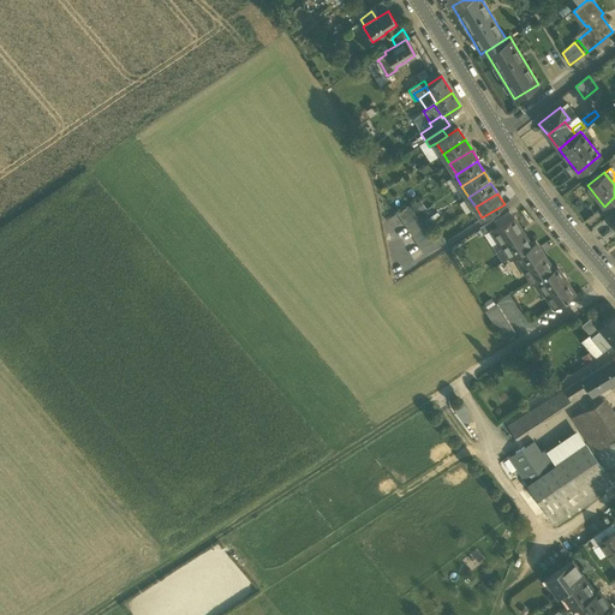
[(408,206),(398,213),(401,219),(412,212),(408,206)]
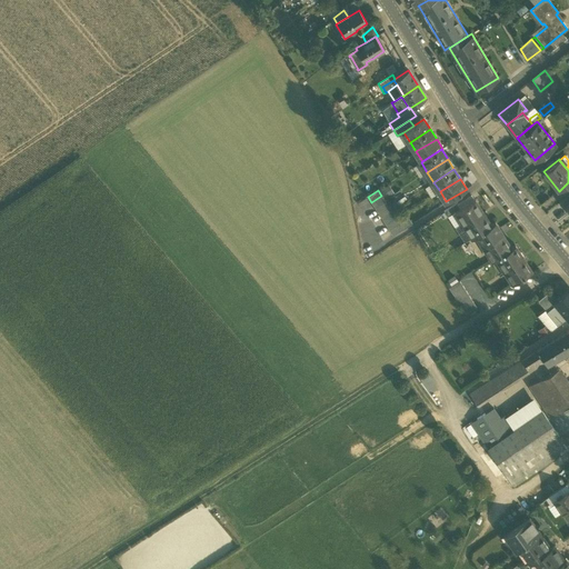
[(381,196),(371,202),(375,208),(386,201),(381,196)]
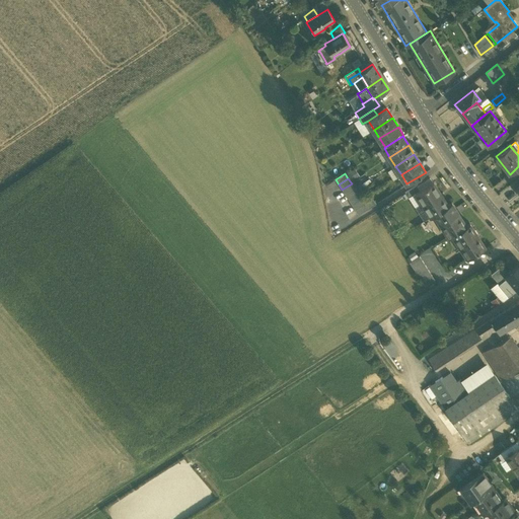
[(448,205),(433,181),(420,190),(416,194),(430,217),(434,214),(448,205)]
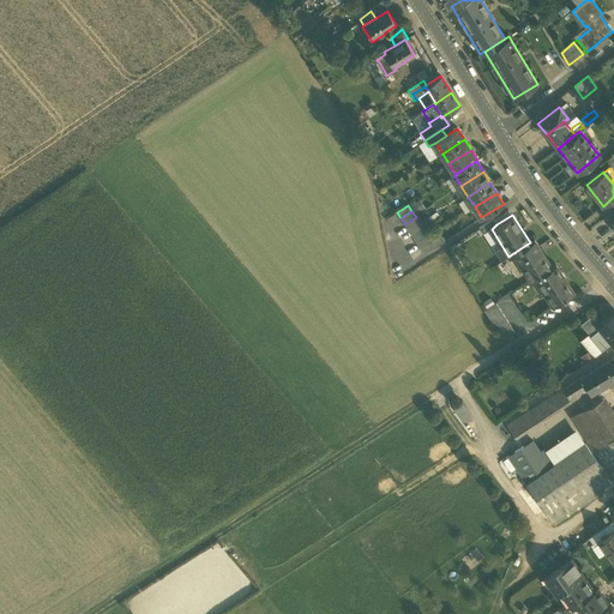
[(416,217),(404,224),(409,230),(420,223),(416,217)]
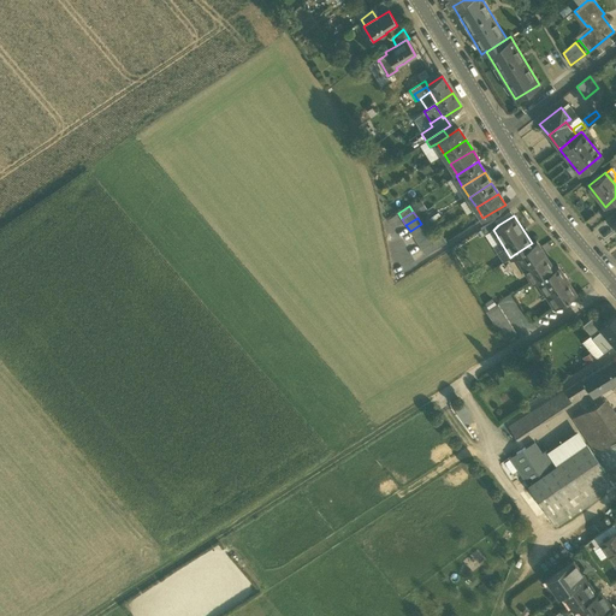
[(495,220),(480,229),(485,235),(493,230),(498,225),(495,220)]
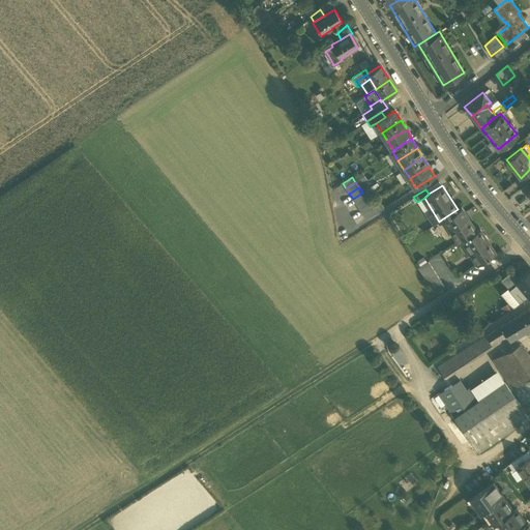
[(362,193),(353,199),(356,204),(365,198),(362,193)]
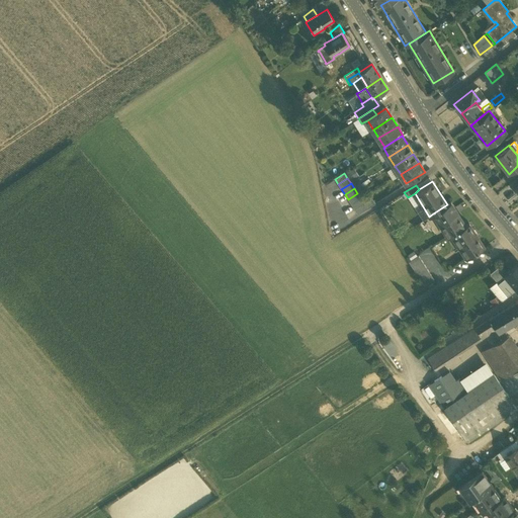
[(357,193),(348,199),(351,204),(360,198),(357,193)]
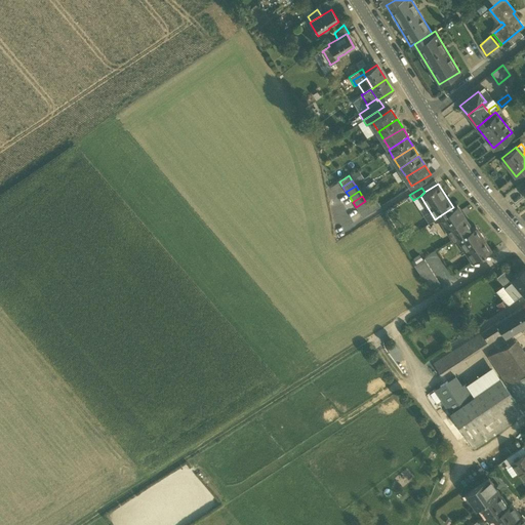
[(374,198),(366,202),(368,206),(372,211),(379,207),(374,198)]
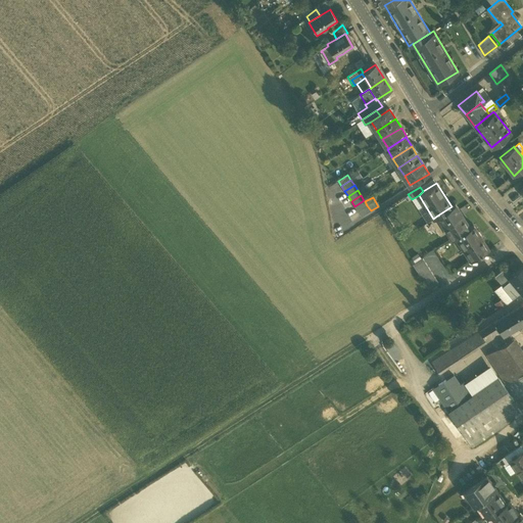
[(364,200),(354,206),(358,211),(367,205),(365,201),(364,200)]
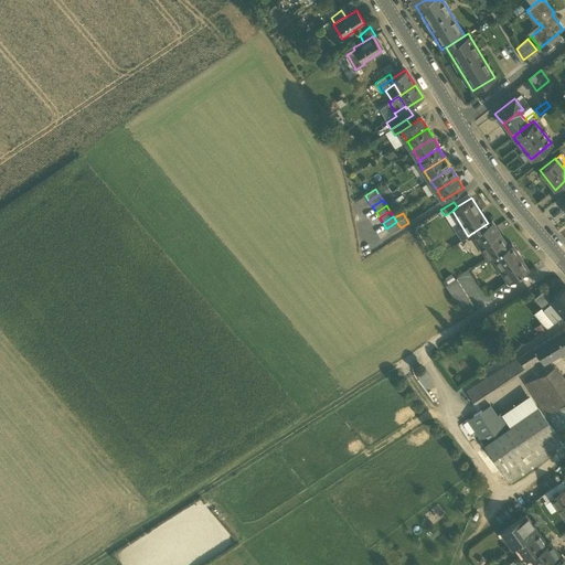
[(488,223),(472,233),(488,258),(492,256),(508,246),(491,221),(488,223)]
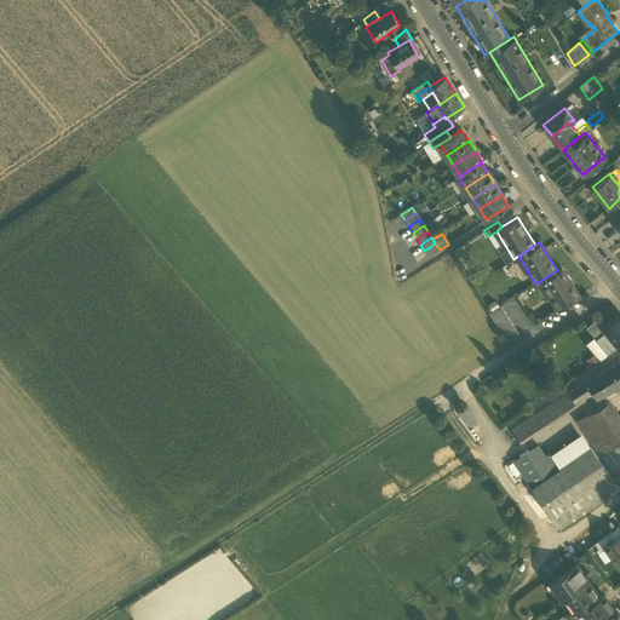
[(435,244),(424,251),(429,257),(440,250),(435,244)]
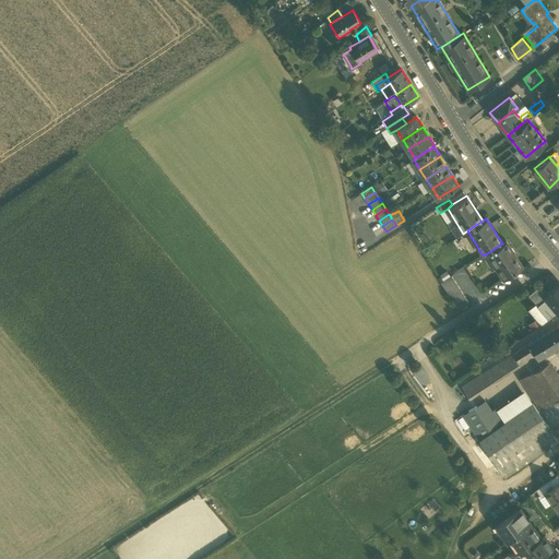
[(502,244),(487,253),(502,278),(522,266),(506,241),(502,244)]
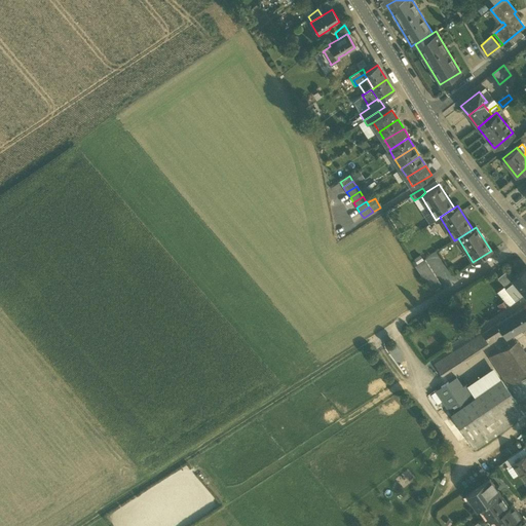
[(441,284),(424,260),(415,266),(430,291),(441,284)]
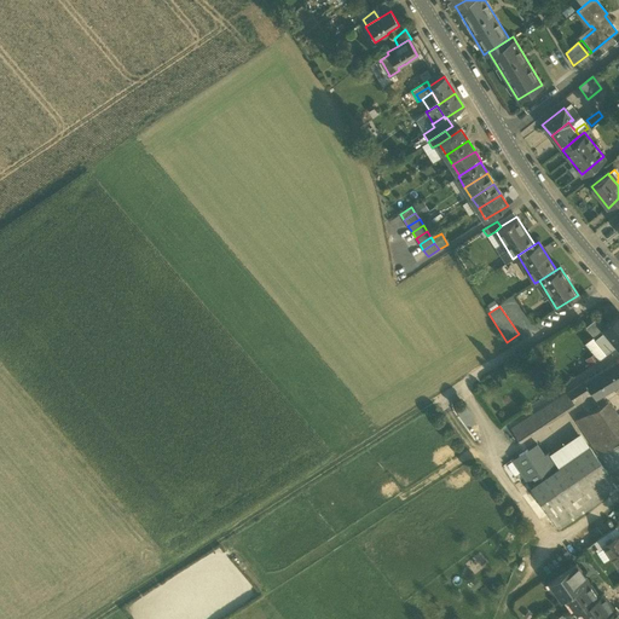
[(618,314),(605,328),(602,329),(605,331),(617,346),(618,348),(618,347),(618,314)]
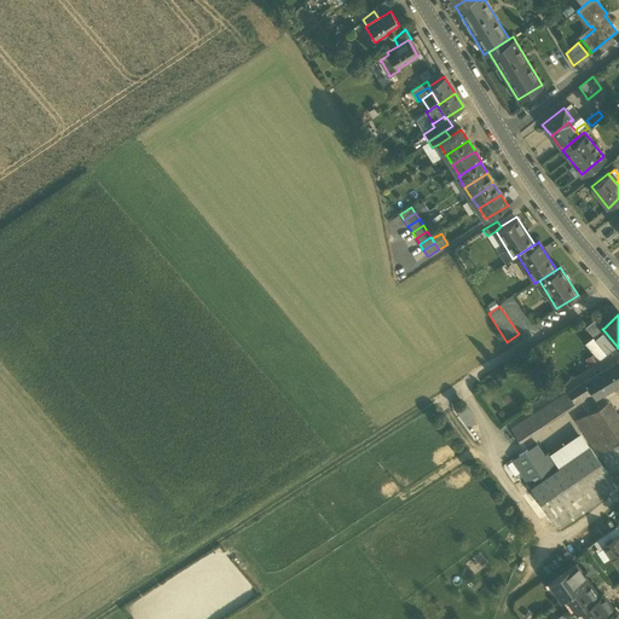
[(605,328),(597,318),(585,328),(594,336),(595,339),(605,331),(602,329),(605,328)]
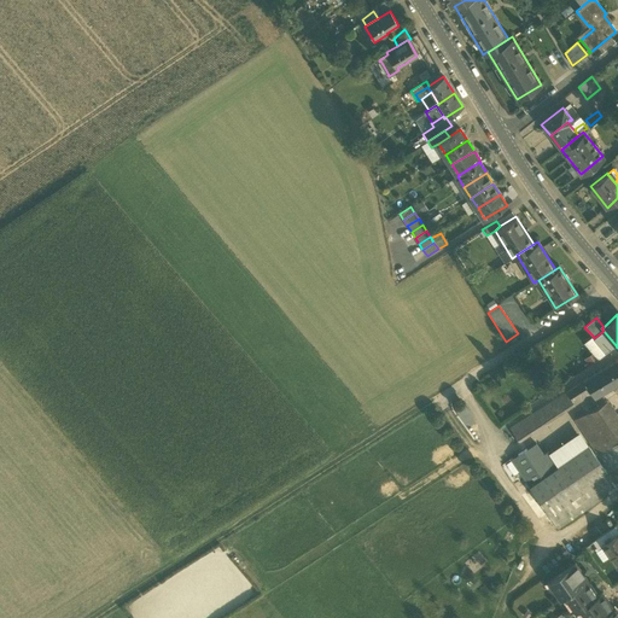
[(604,331),(594,338),(593,336),(587,342),(587,344),(599,359),(616,345),(604,331)]
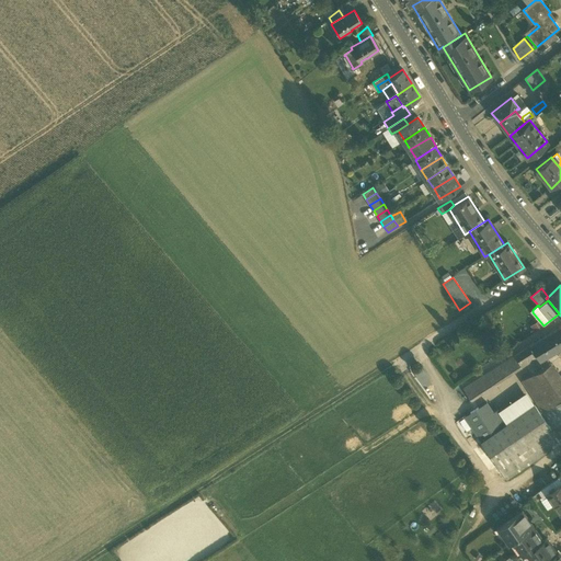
[(560,328),(560,327),(544,336),(530,345),(537,356),(539,359),(552,352),(560,346),(560,328)]
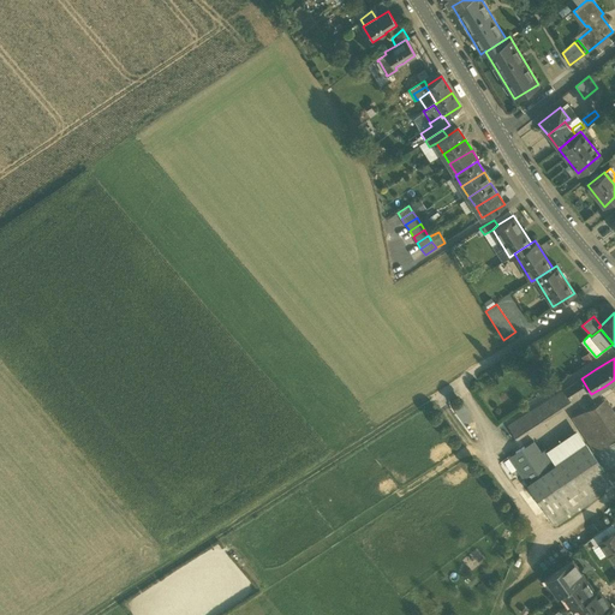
[(581,378),(563,389),(572,402),(589,390),(581,378)]
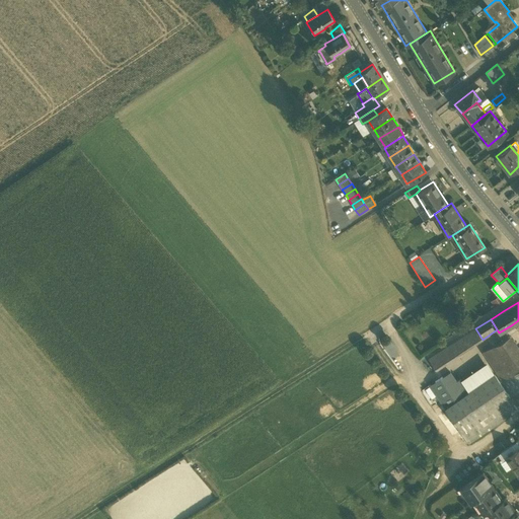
[(475,328),(448,347),(456,357),(483,340),(475,328)]
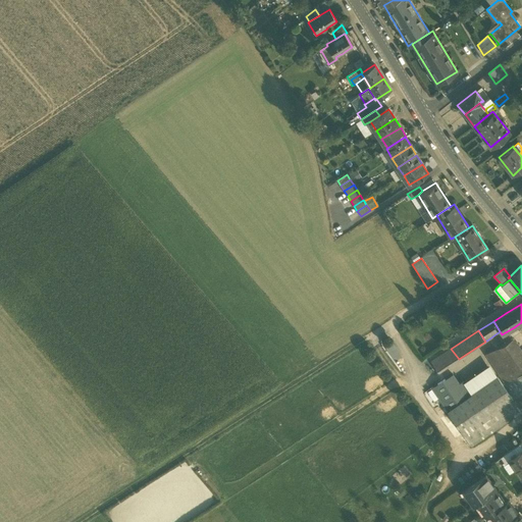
[(521,354),(511,338),(494,348),(514,377),(517,375),(516,375),(521,370),(521,354)]
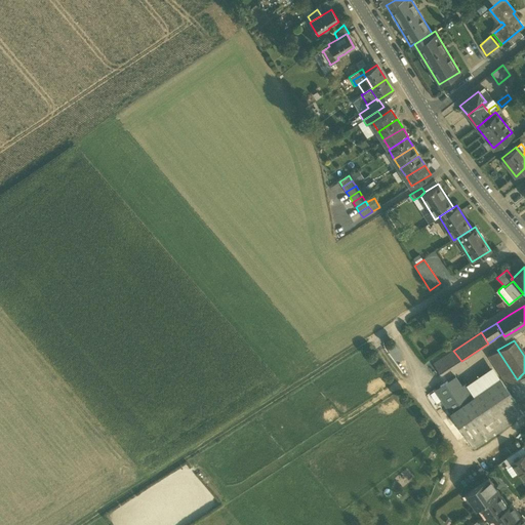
[(517,379),(497,350),(488,356),(508,386),(517,379)]
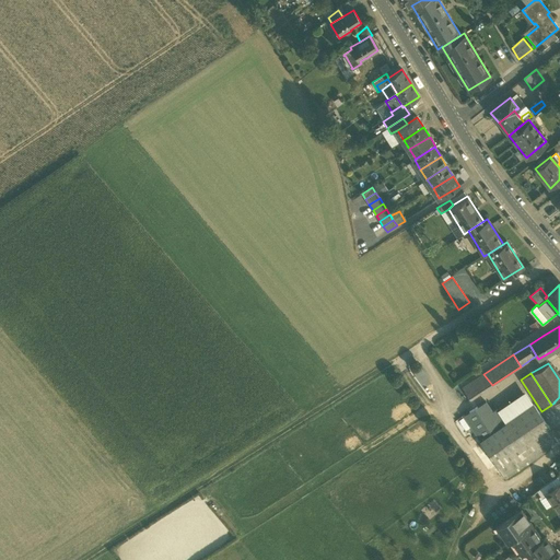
[(483,374),(463,387),(470,400),(492,385),(483,374)]
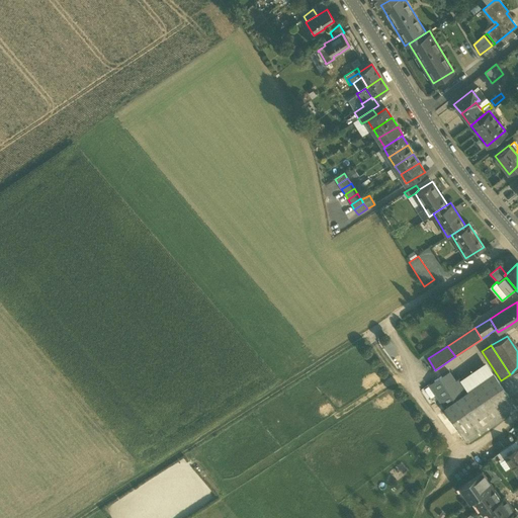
[(451,370),(440,376),(456,400),(467,393),(494,374),(486,363),(461,379),(460,377),(456,379),(451,370)]
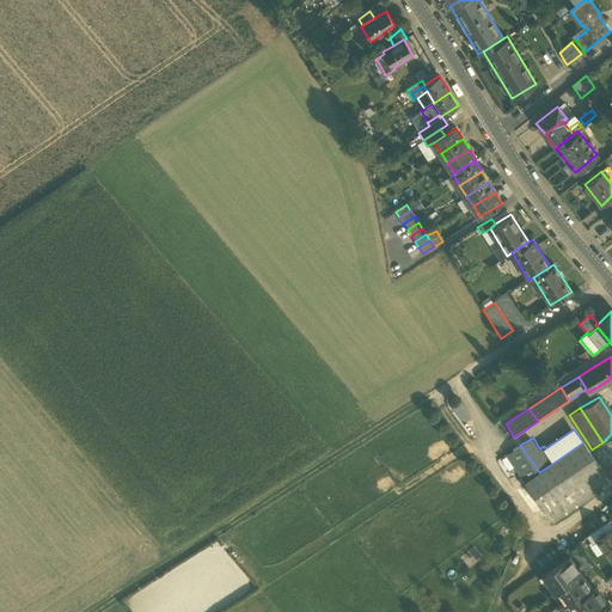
[(603,442),(592,450),(604,467),(611,460),(611,446),(611,448),(606,440),(603,442)]
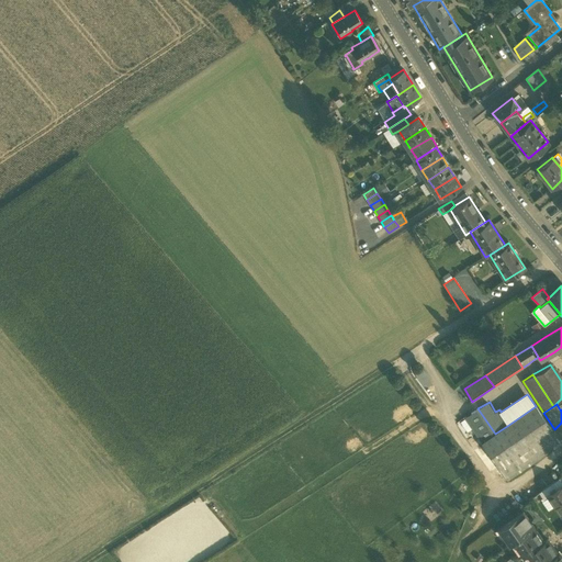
[(495,434),(482,444),(507,480),(561,444),(536,406),(495,434)]
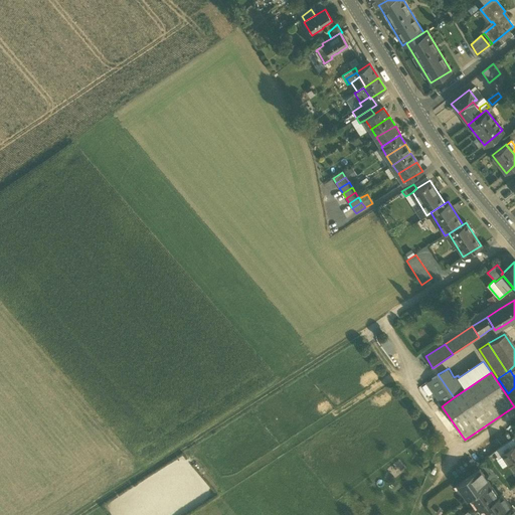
[(454,397),(438,374),(425,383),(442,406),(454,397)]
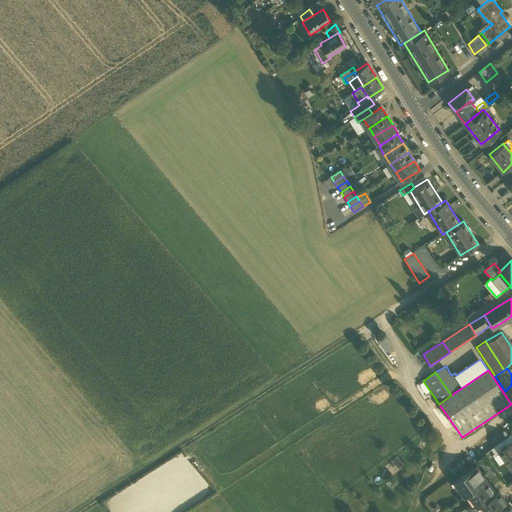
[(511,441),(498,451),(511,471),(511,470),(511,441)]
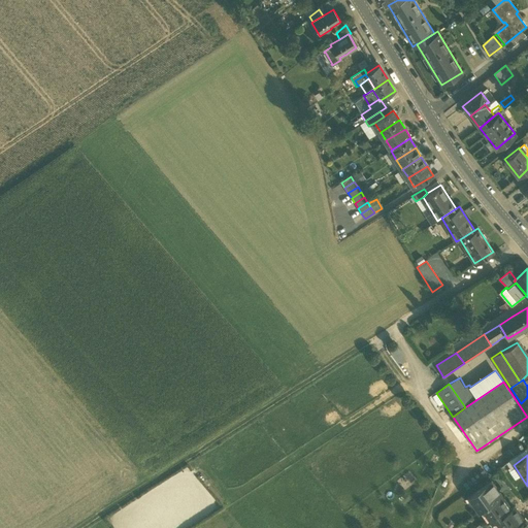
[(491,482),(470,496),(481,510),(484,507),(501,495),(491,482)]
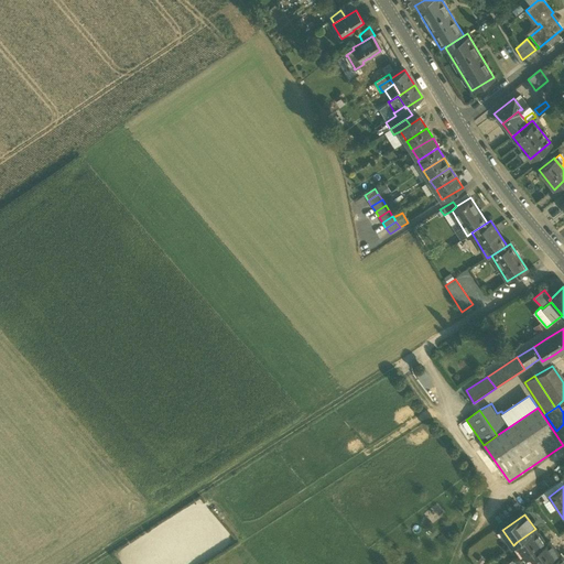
[(535,529),(517,542),(528,556),(529,555),(545,544),(535,529)]
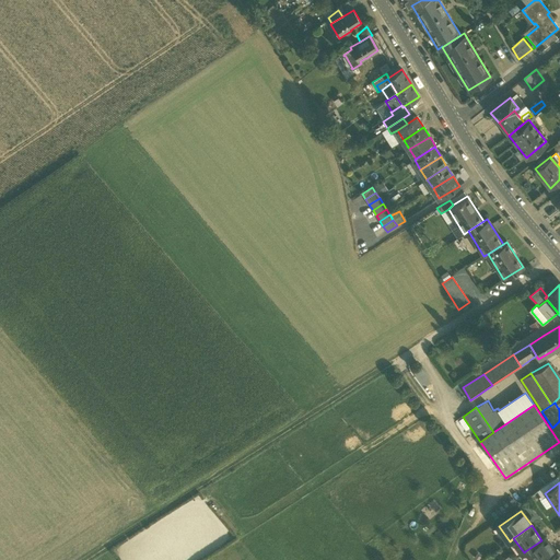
[(541,540),(525,551),(531,559),(543,559),(556,551),(545,537),(541,540)]
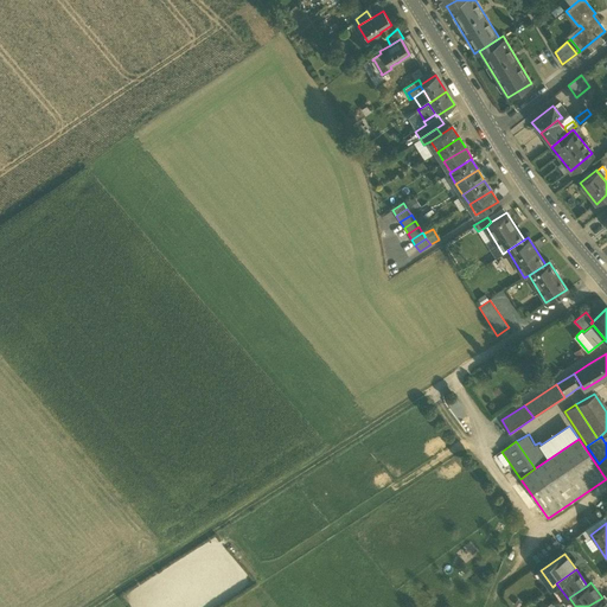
[(602,598),(588,606),(606,606),(606,601),(604,596),(602,598)]
